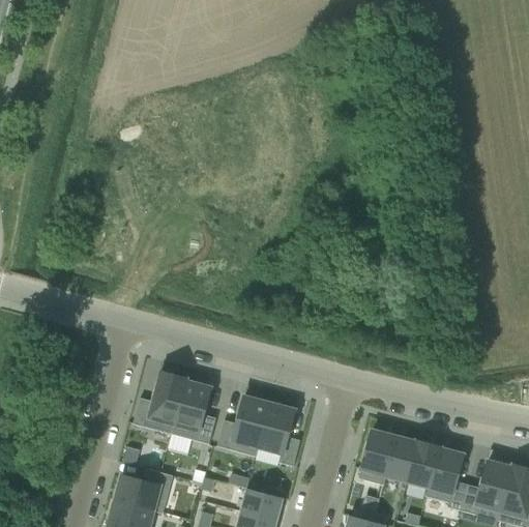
[(140,398),(133,423),(171,433),(185,380),(186,381),(186,378),(160,372),(153,401),(140,398)]
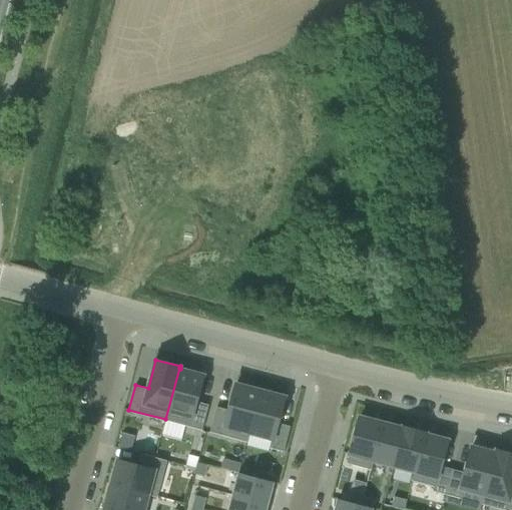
[(179,368),(165,419),(202,429),(208,404),(196,401),(203,375),(198,374),(199,371),(184,367),(183,370),(180,369),(179,368)]
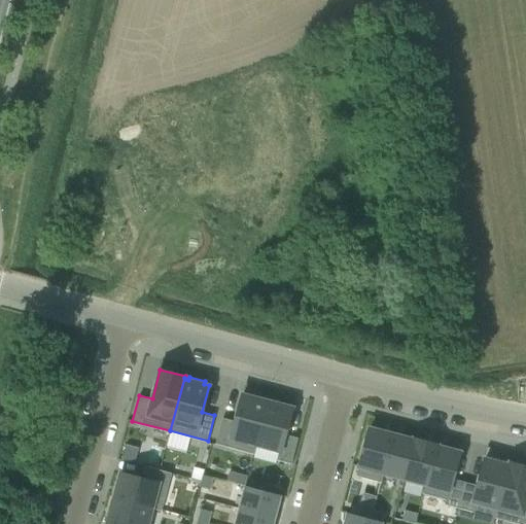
[(222,417),(216,443),(254,453),(257,444),(256,444),(268,400),(243,393),(236,420),(222,417)]
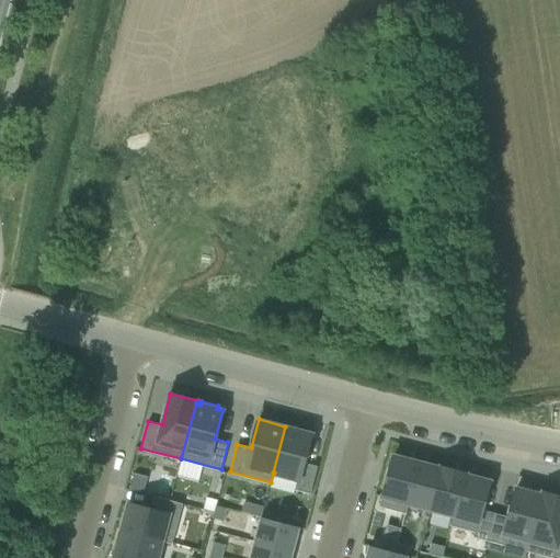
[(271,482),(270,487),(294,493),(295,489),(310,492),(318,466),(304,462),(311,433),(306,432),(307,430),(290,425),(290,428),(285,426),(273,473),(274,473),(271,482)]
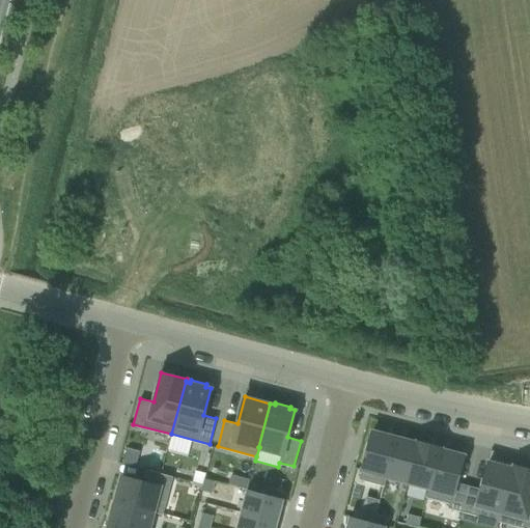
[(365,457),(360,478),(385,485),(387,475),(386,475),(396,437),(372,431),(369,442),(367,441),(363,457),(365,457)]
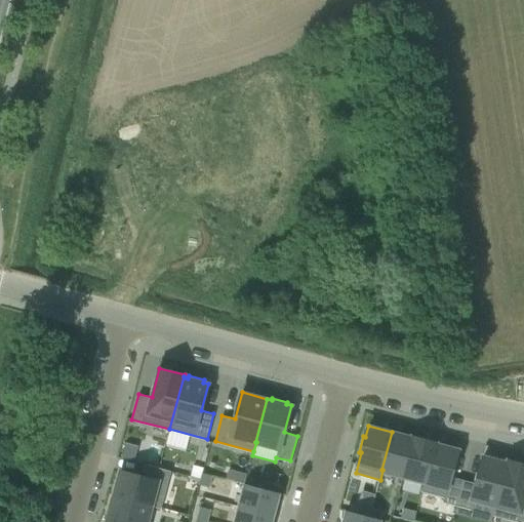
[(392,432),(381,470),(383,470),(403,476),(413,438),(412,437),(392,432)]
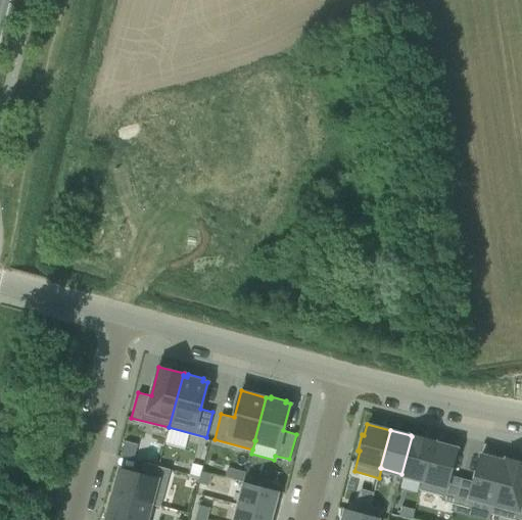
[(412,436),(401,474),(422,479),(423,479),(433,441),(434,442),(434,440),(411,434),(411,435),(412,436)]
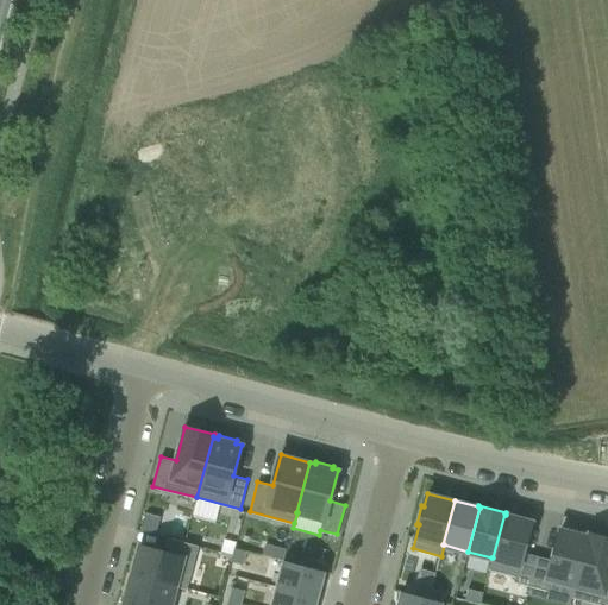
[(491,558),(488,568),(515,575),(514,581),(530,585),(538,556),(524,552),(532,521),(506,515),(505,514),(493,558),(491,558)]
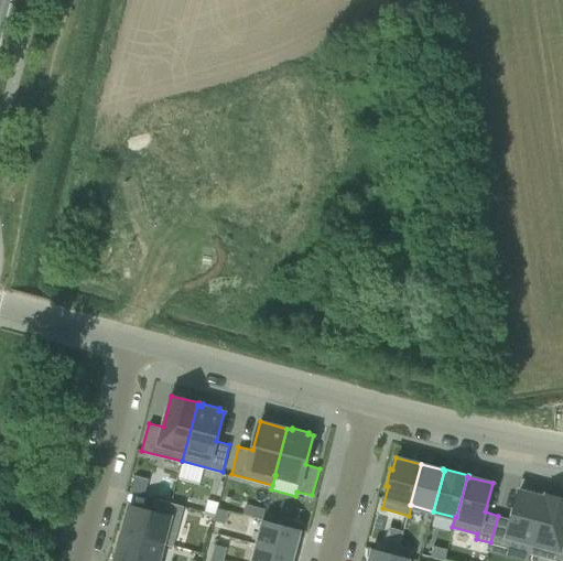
[(498,516),(490,542),(506,547),(508,537),(532,543),(533,543),(545,497),(544,497),(540,496),(541,494),(524,489),(524,492),(519,491),(511,519),(498,516)]
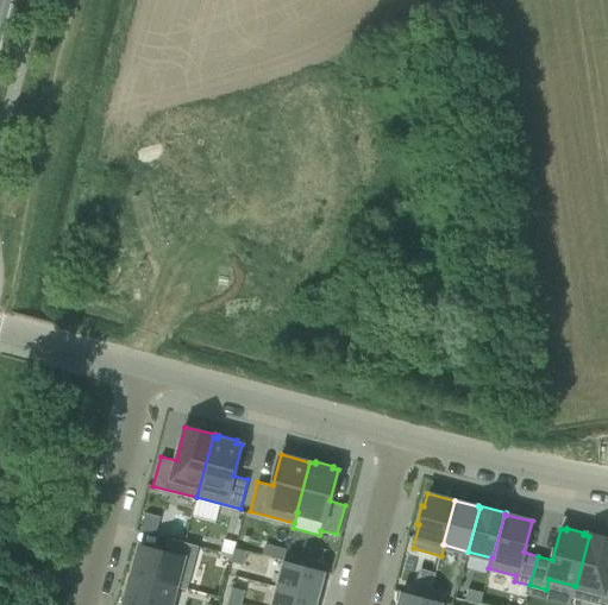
[(575,586),(571,597),(605,604),(607,604),(607,539),(589,534),(588,536),(589,536),(576,586),(575,586)]
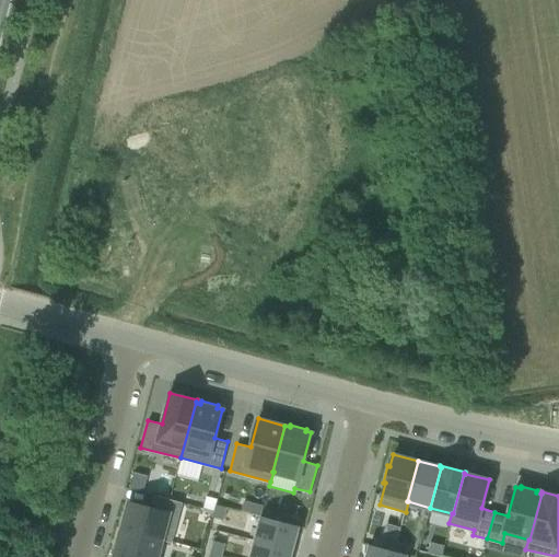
[(128,502),(121,528),(162,538),(162,540),(172,542),(183,502),(155,495),(151,508),(128,502)]
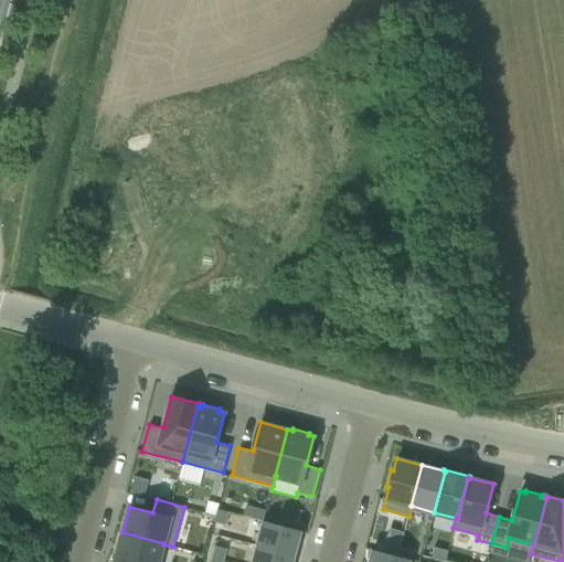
[(209,500),(205,512),(216,515),(219,508),(220,504),(209,500)]
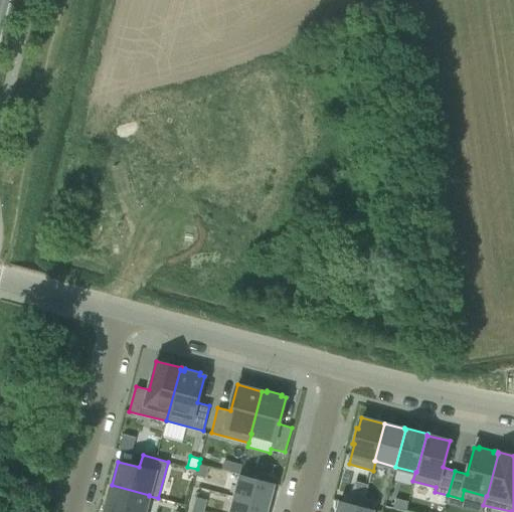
[(197,469),(195,475),(205,477),(208,465),(199,463),(197,469)]
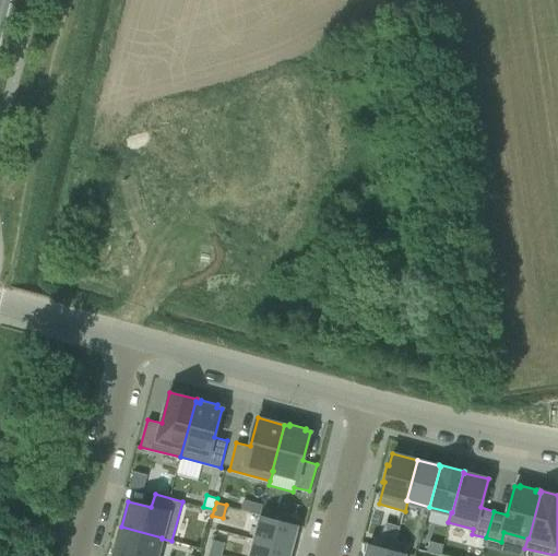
[(260,515),(253,539),(292,548),(298,524),(260,515)]
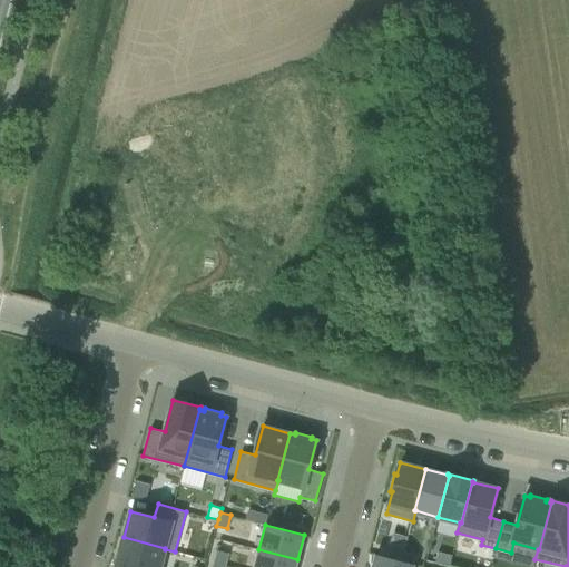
[(124,537),(118,560),(144,566),(159,566),(165,549),(165,548),(124,537)]
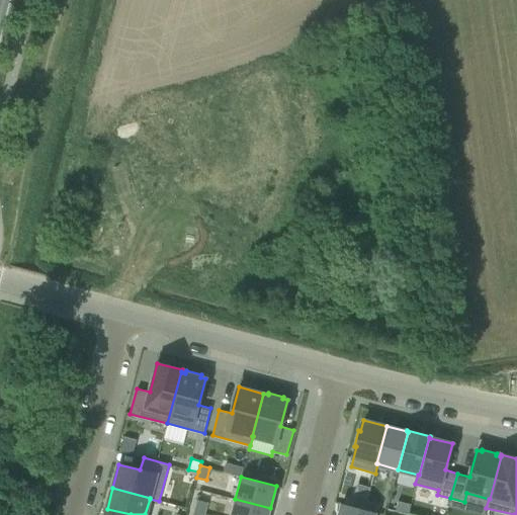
[(354,496),(352,506),(364,509),(367,499),(354,496)]
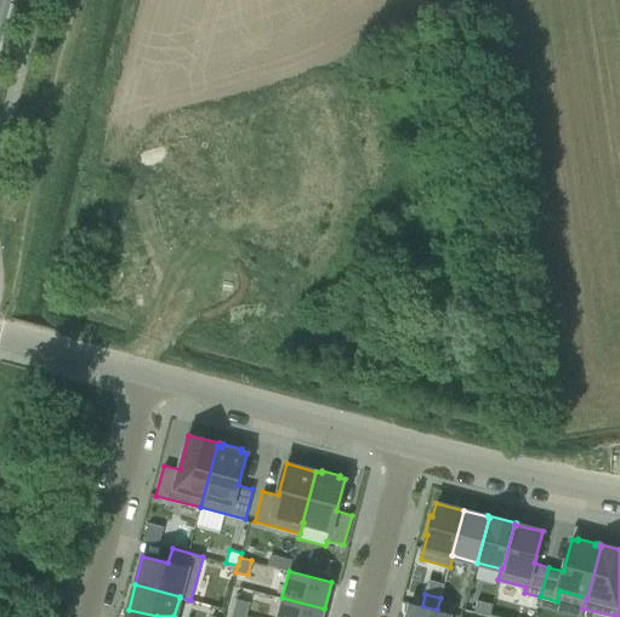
[(238,598),(234,612),(246,615),(250,600),(238,598)]
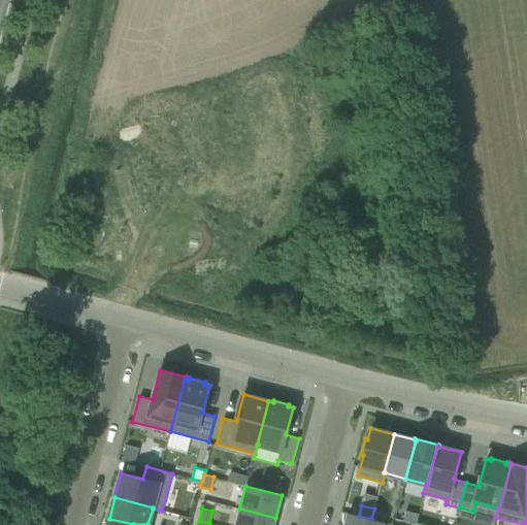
[(239,509),(235,524),(273,524),(275,518),(239,509)]
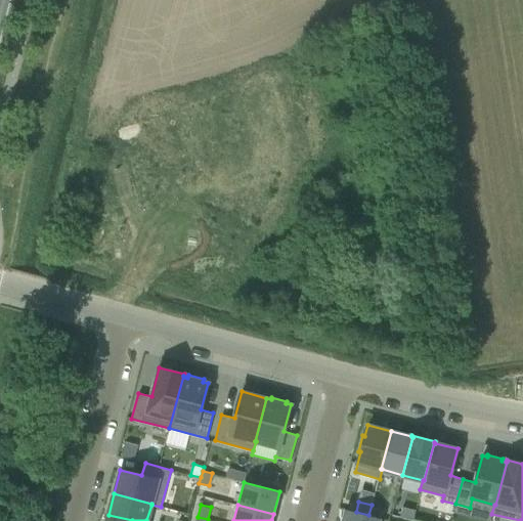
[(372,505),(368,515),(379,518),(381,518),(382,518),(384,509),(372,505)]
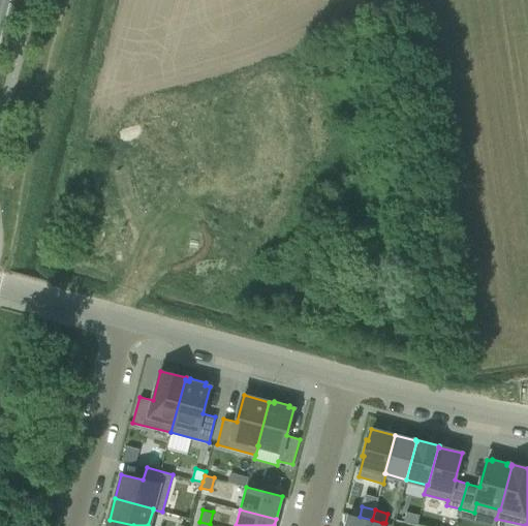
[(407,511),(404,521),(417,524),(420,515),(407,511)]
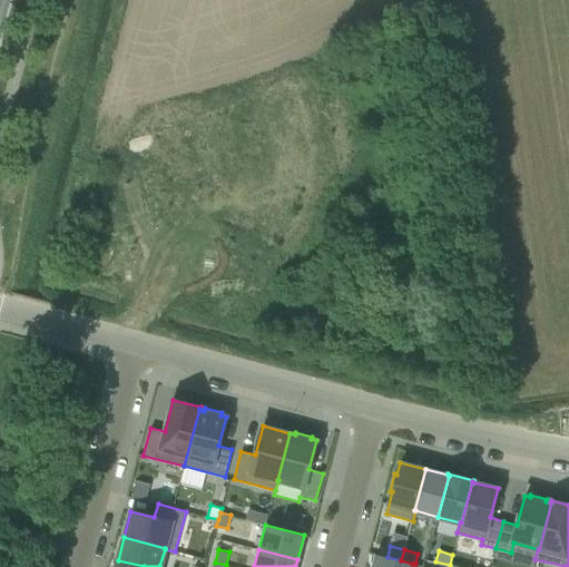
[(375,554),(371,566),(413,566),(414,564),(401,560),(388,557),(375,554)]
